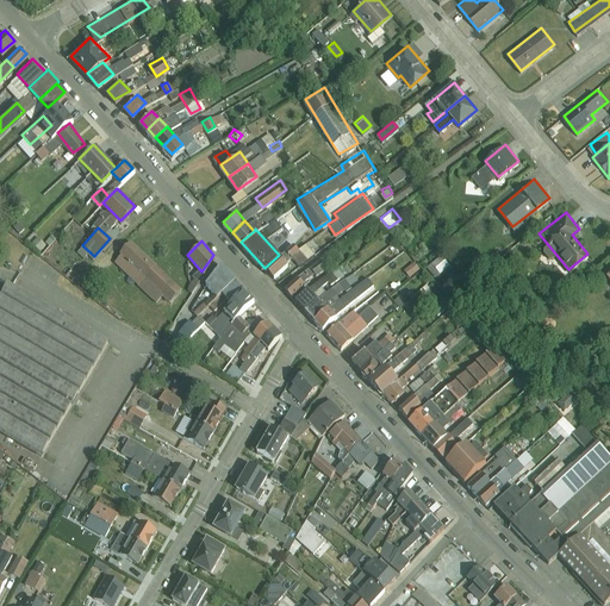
[(132,242),(114,260),(156,299),(161,293),(168,300),(180,288),(132,242)]
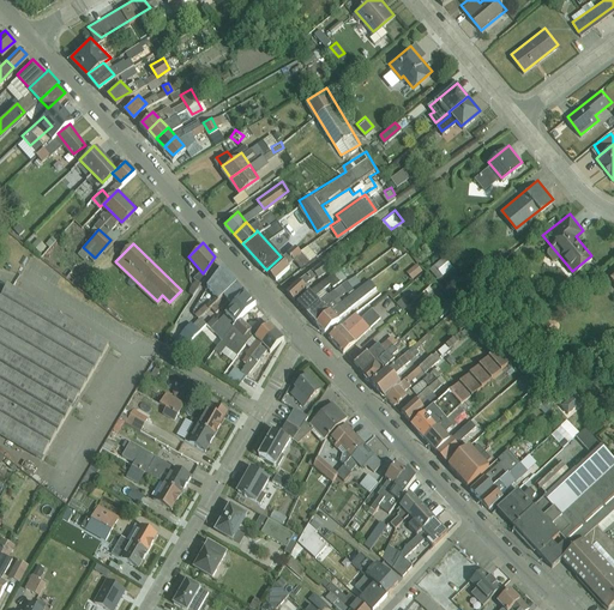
[(308,243),(302,247),(308,258),(315,254),(308,243)]
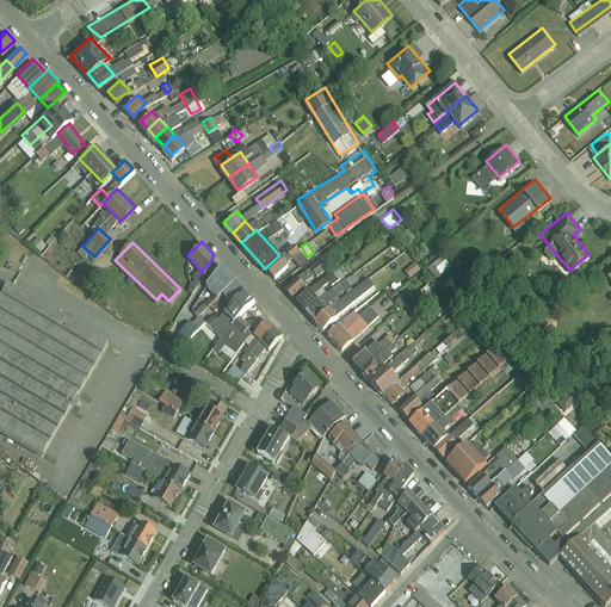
[(446,254),(433,258),(438,270),(450,265),(446,254)]
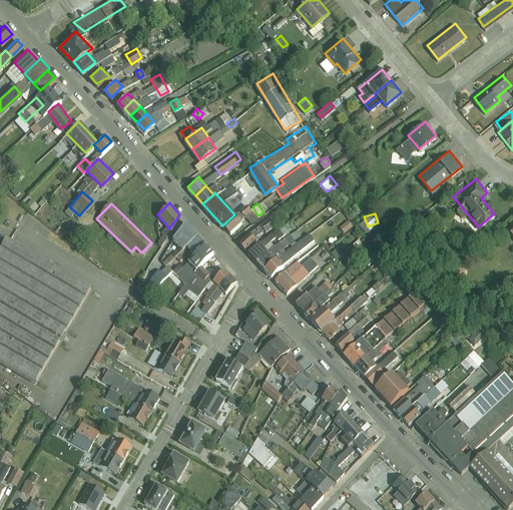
[(234,214),(222,225),(228,232),(241,221),(234,214)]
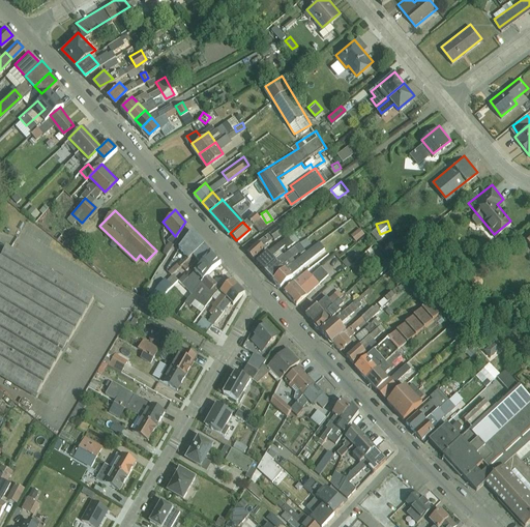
[(278,225),(270,231),(274,237),(283,230),(278,225)]
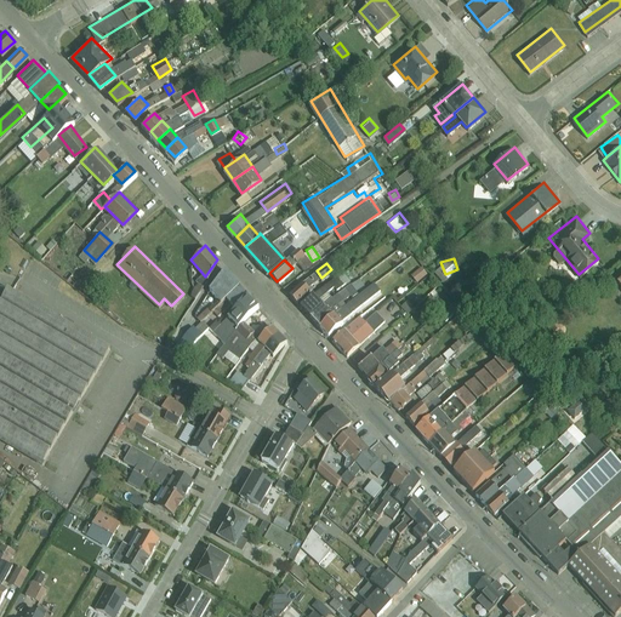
[(421,266),(411,273),(416,279),(426,272),(421,266)]
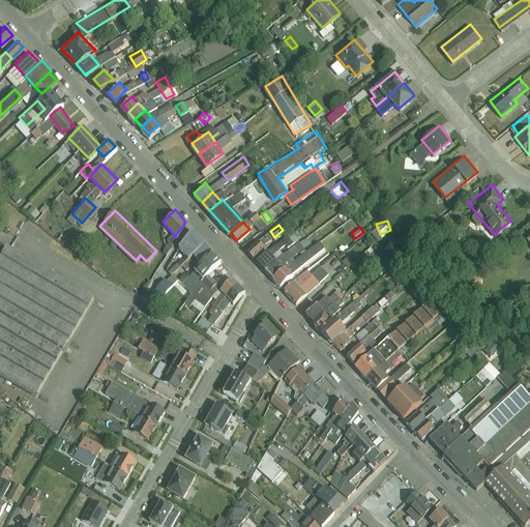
[(221,259),(192,228),(179,246),(183,253),(167,268),(171,273),(168,277),(186,297),(202,276),(221,259)]
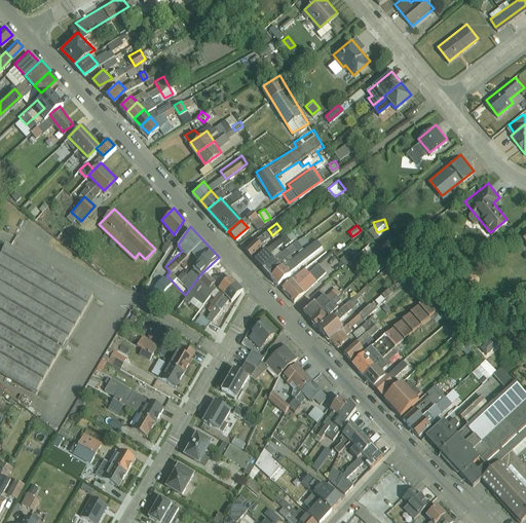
[(290,230),(266,248),(269,252),(283,241),(285,244),(295,235),(290,230)]
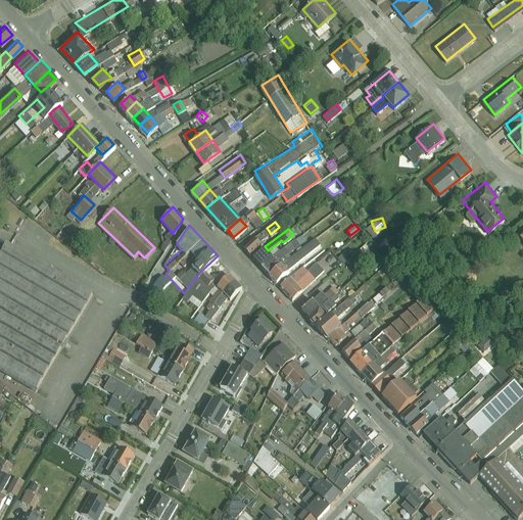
[(303,232),(285,245),(290,252),(308,239),(303,232)]
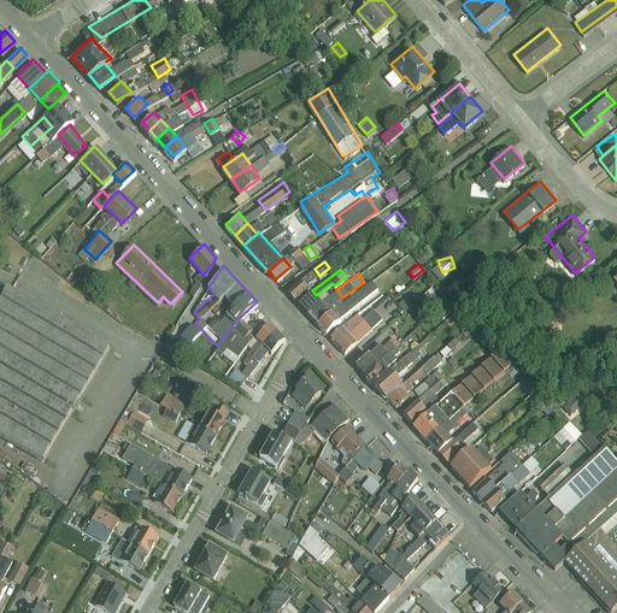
[(300,280),(288,292),(294,298),(306,286),(300,280)]
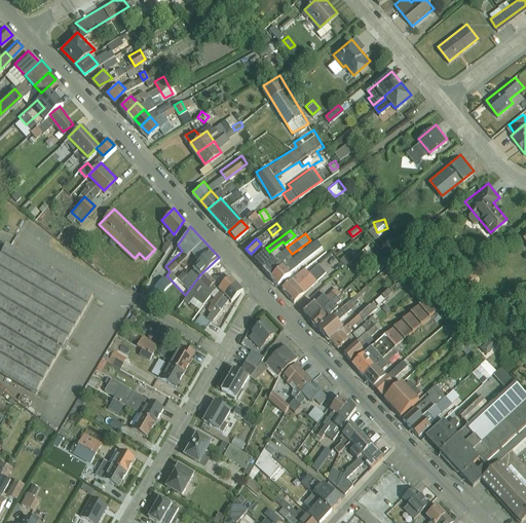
[(284,266),(289,271),(321,245),(317,238),(284,266)]
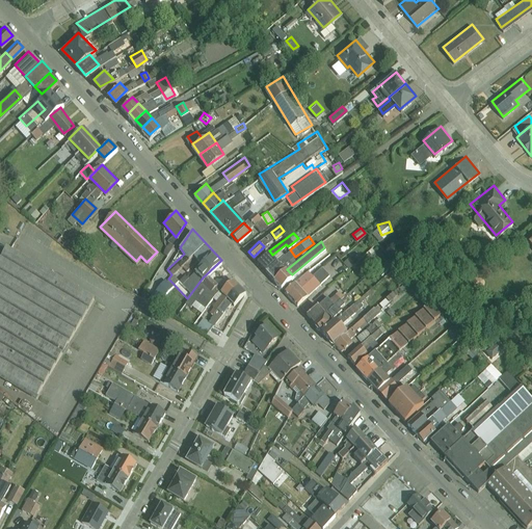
[(96,299),(7,248),(0,260),(0,374),(37,397),(96,299)]
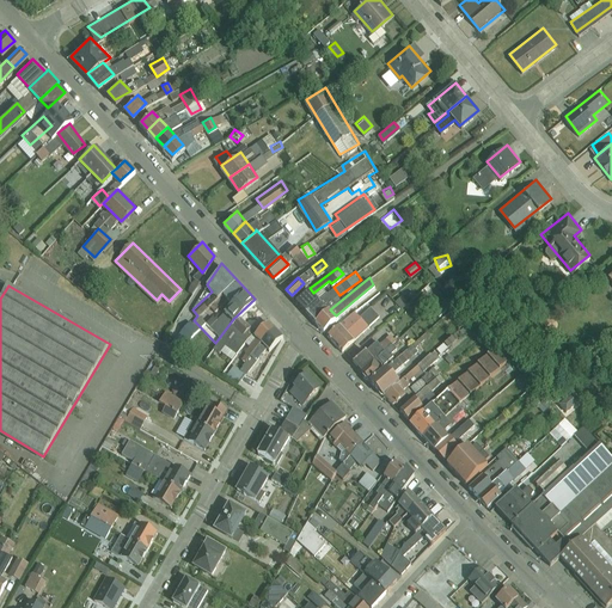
[(310,288),(297,301),(306,309),(318,298),(313,293),(310,288)]
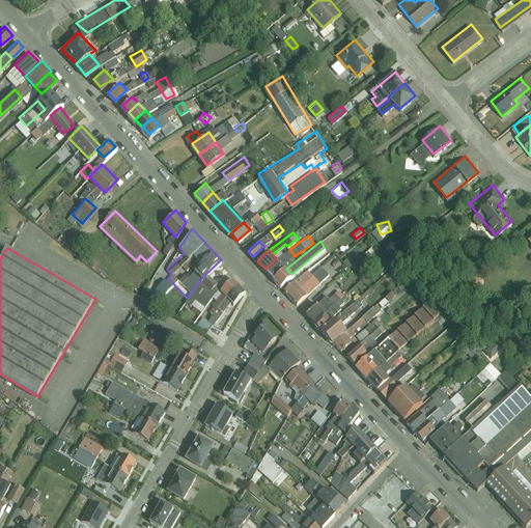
[(347,256),(343,260),(347,265),(352,261),(347,256)]
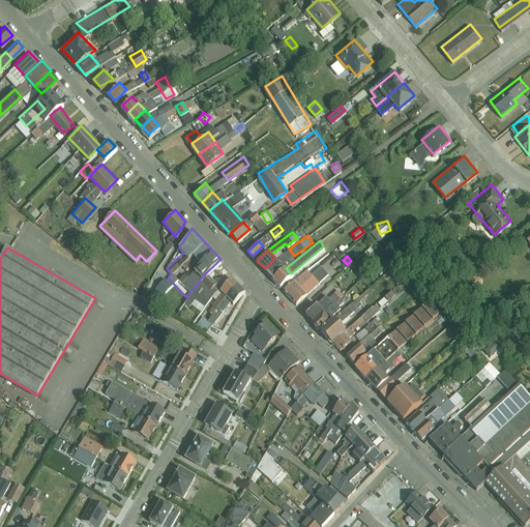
[(275,258),(265,268),(272,276),(284,266),(275,258)]
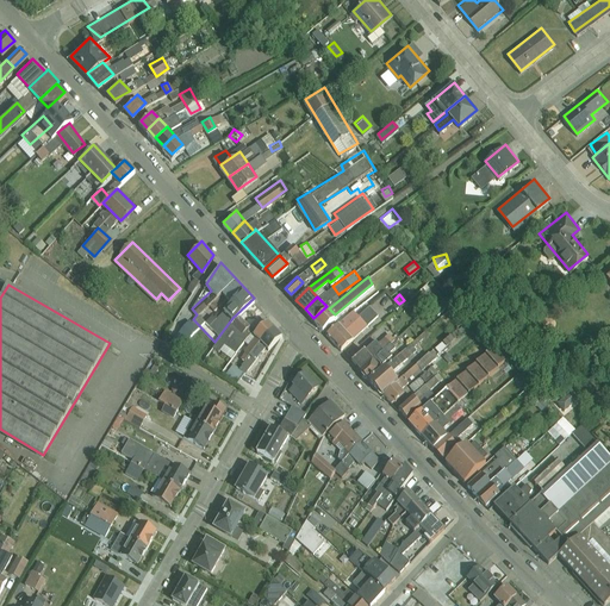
[(358,313),(367,324),(378,313),(369,304),(358,313)]
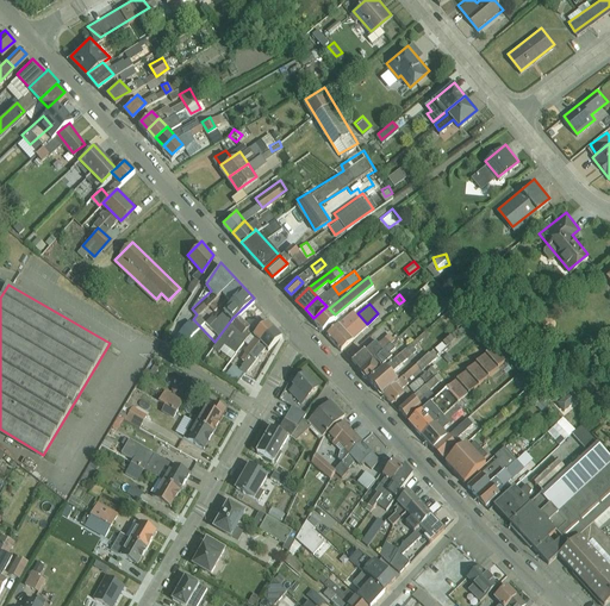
[(327,306),(313,318),(323,328),(335,314),(329,308),(327,306)]
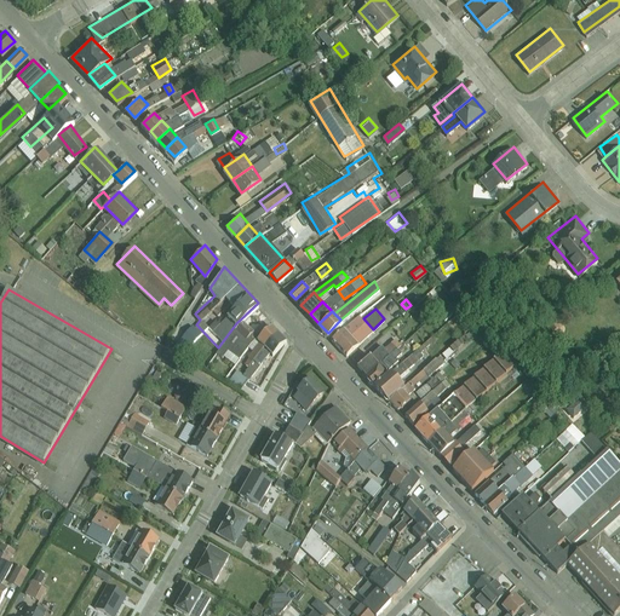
[(359,314),(344,326),(360,341),(373,329),(363,318),(359,314)]
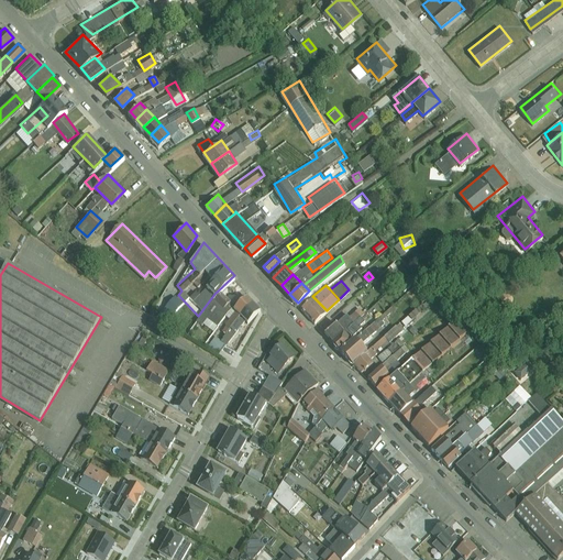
[(246,294),(234,305),(246,319),(258,308),(246,294)]
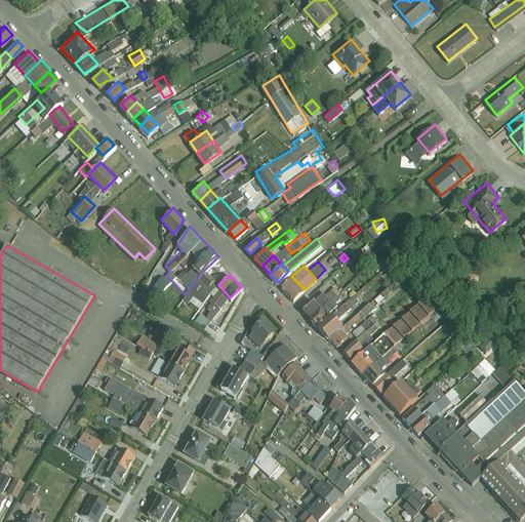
[(291,276),(281,285),(294,298),(305,289),(291,276)]
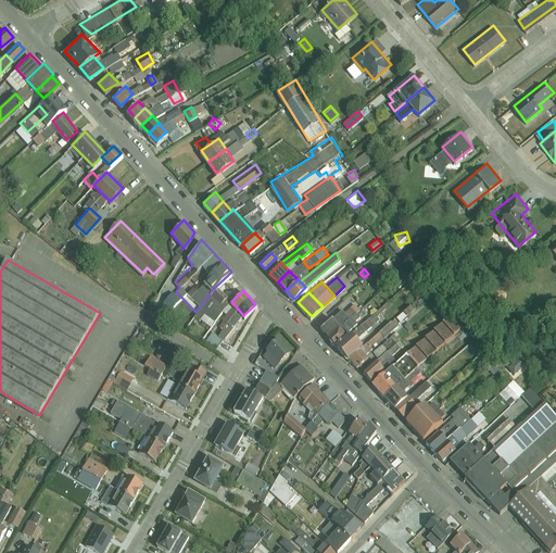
[(403,309),(396,314),(401,318),(407,312),(403,309)]
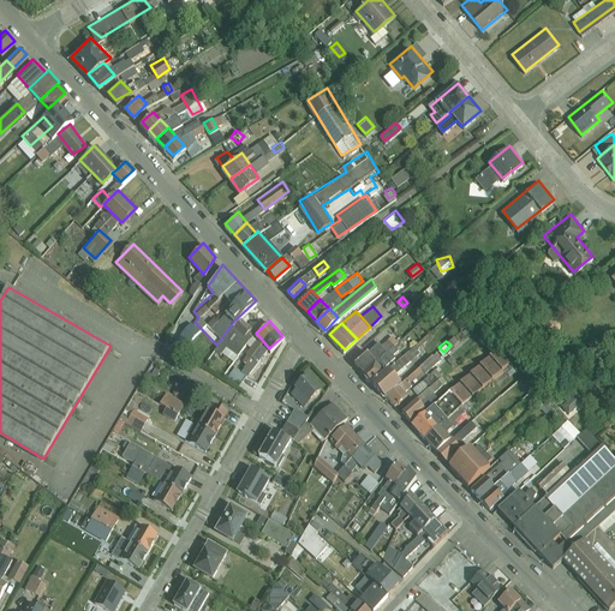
[(368,349),(354,361),(363,370),(375,358),(368,349)]
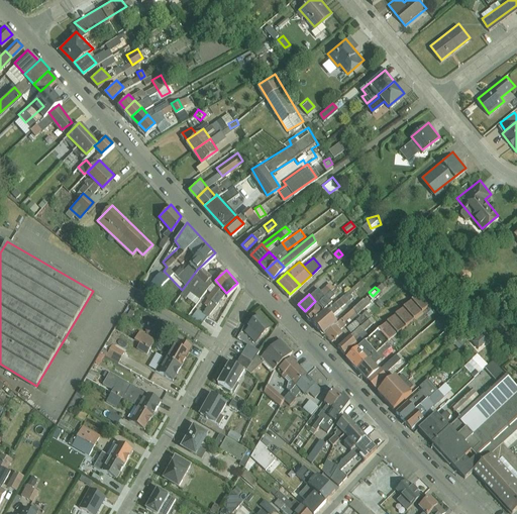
[(336,320),(333,323),(338,328),(367,303),(363,298),(336,320)]
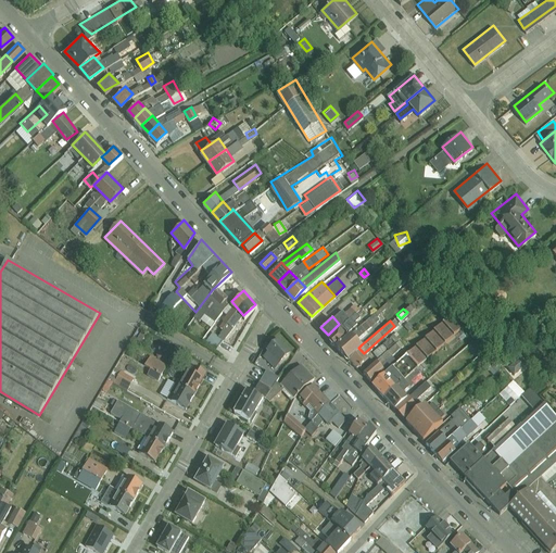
[(339,324),(328,335),(335,342),(346,331),(339,324)]
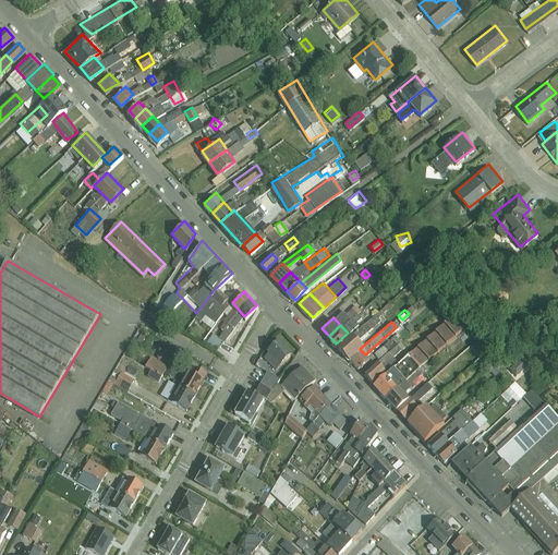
[(351,333),(338,345),(350,358),(360,349),(363,346),(351,333)]
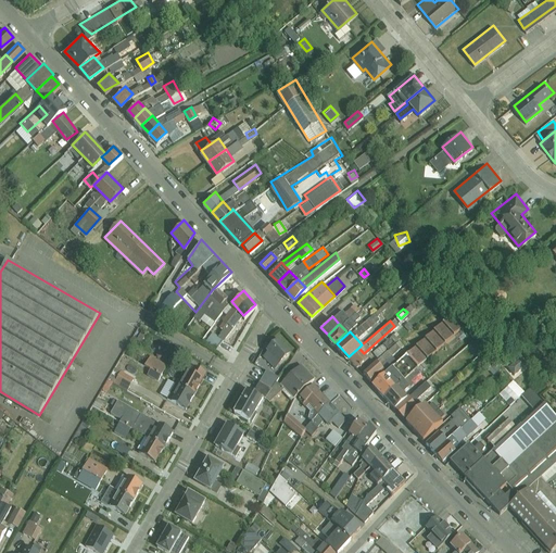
[(278,337),(266,348),(278,362),(290,351),(278,337)]
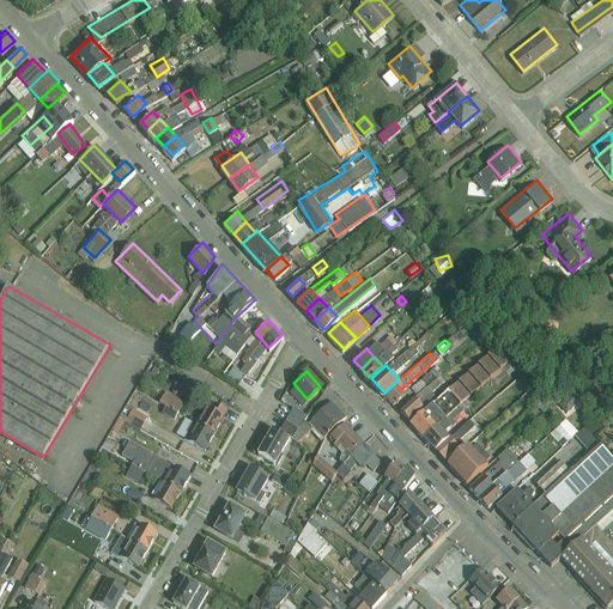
[(417,393),(426,384),(422,377),(411,385),(417,393)]
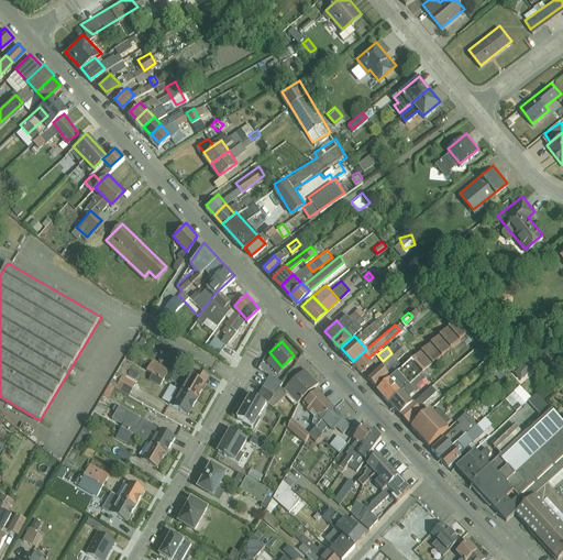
[(363,352),(353,361),(362,371),(372,361),(368,358),(363,352)]
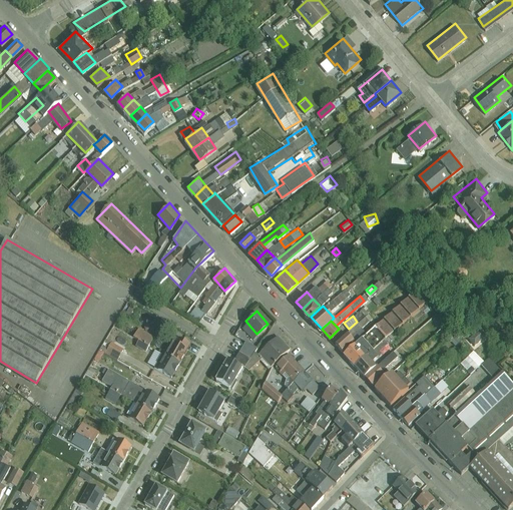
[(139,339),(136,345),(147,350),(154,335),(139,327),(134,337),(139,339)]
